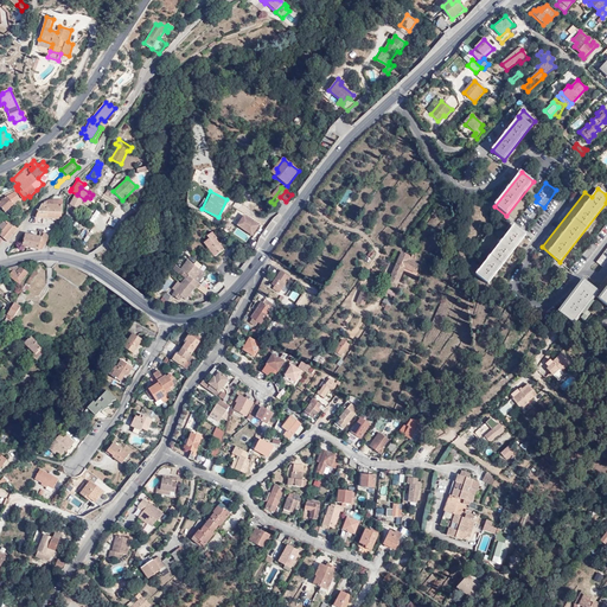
[(20,200),(16,193),(5,199),(0,204),(0,208),(7,215),(16,208),(14,205),(20,200)]
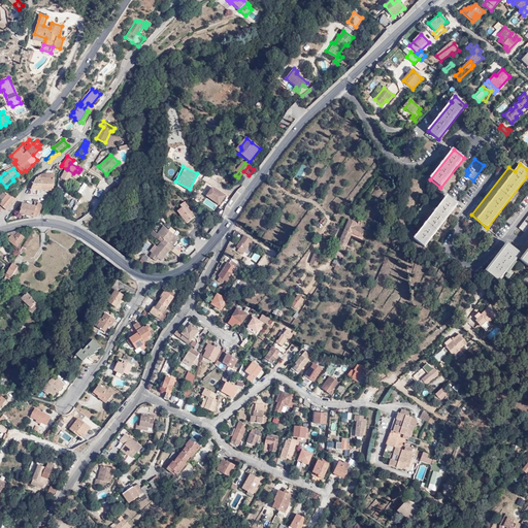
[(73,173),(67,169),(61,178),(67,183),(73,173)]
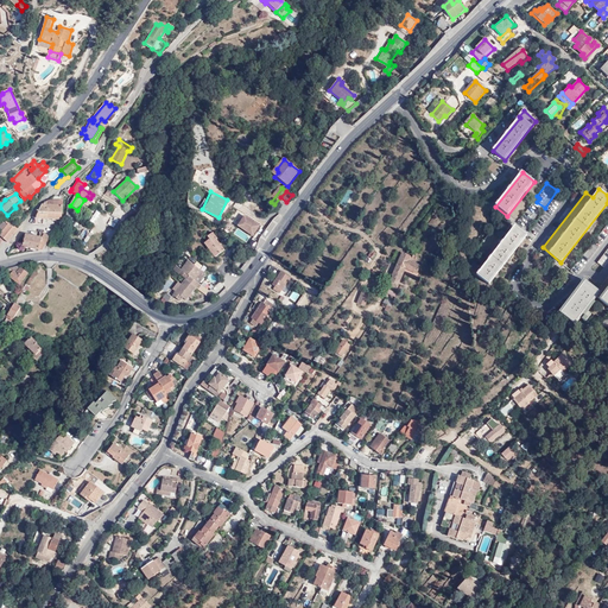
[(42,204),(58,206),(59,197),(52,196),(42,204)]
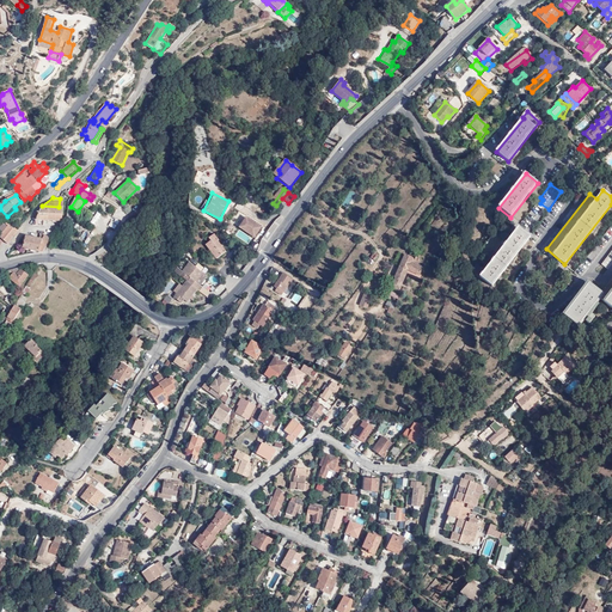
[(537,203),(521,221),(527,226),(543,208),(537,203)]
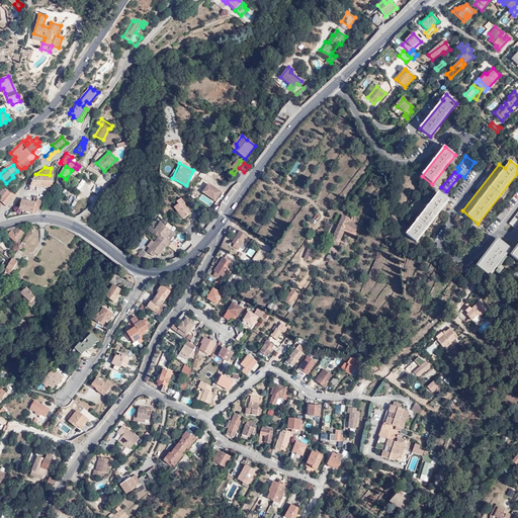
[(37,186),(52,188),(54,176),(50,175),(35,174),(26,191),(36,191),(37,186)]
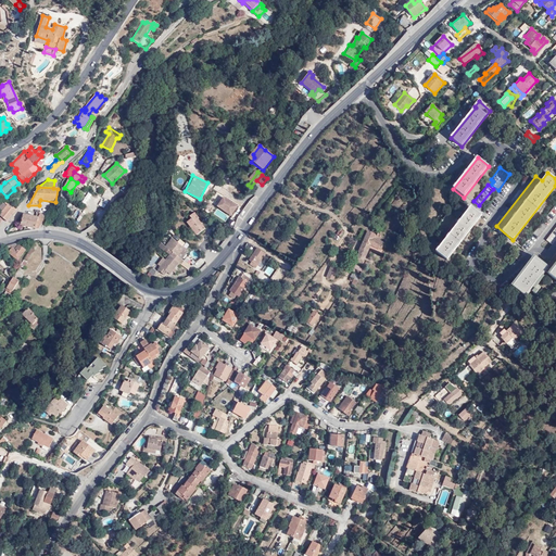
[(59,198),(57,202),(65,201),(67,198),(61,191),(59,198)]
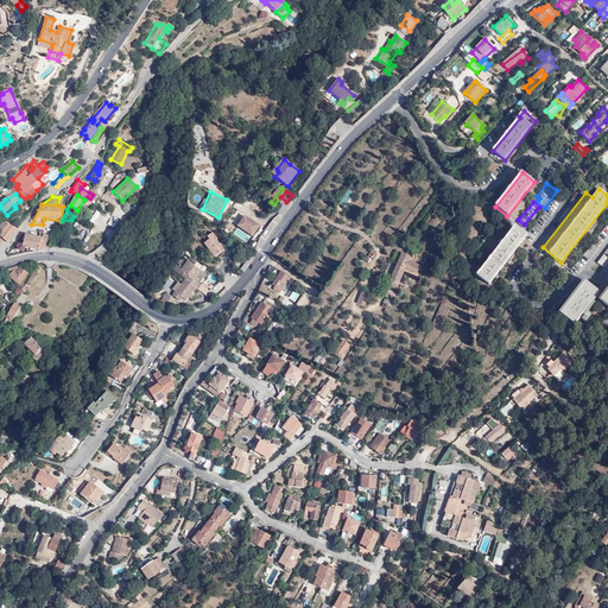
[(240,228),(253,236),(260,225),(242,213),(235,225),(229,221),(225,228),(235,235),(240,228)]
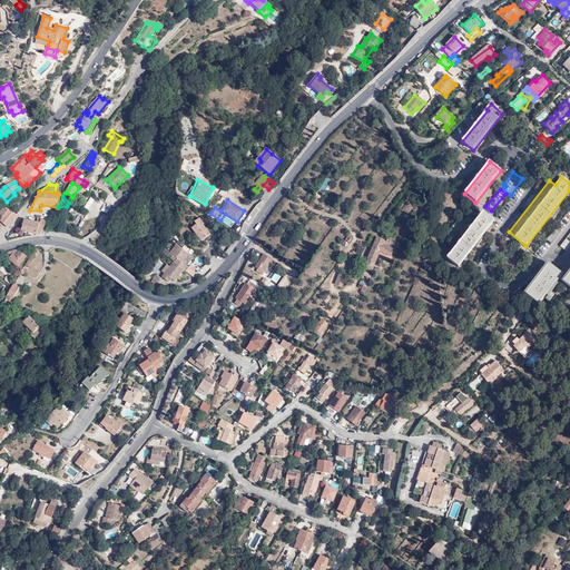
[(0,218),(0,222),(6,227),(10,222),(17,214),(9,207),(0,218)]
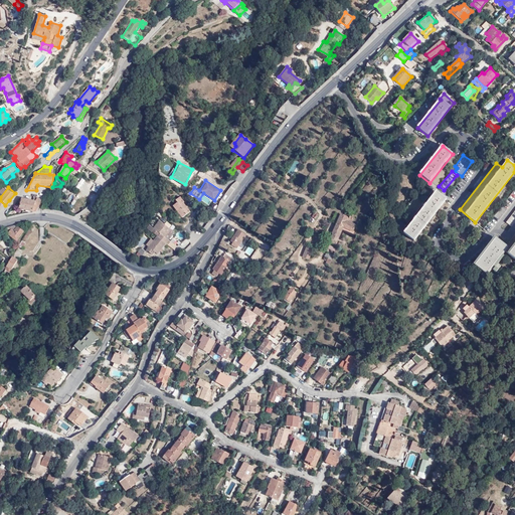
[(413,241),(447,200),(437,192),(403,233),(413,241)]
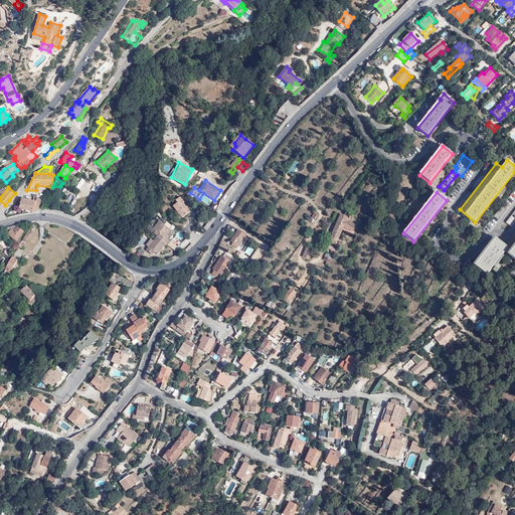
[(32,212),(34,211),(42,199),(33,197),(33,200),(20,198),(18,209),(32,212)]
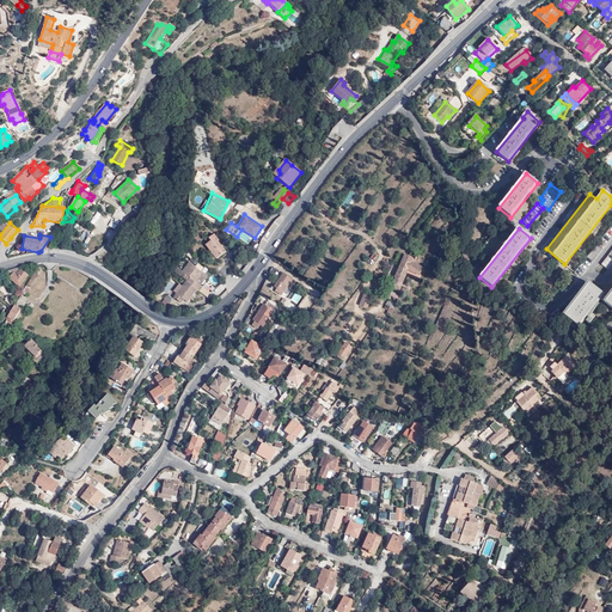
[(216,243),(219,240),(215,236),(210,238),(210,242),(206,244),(216,259),(225,254),(216,243)]
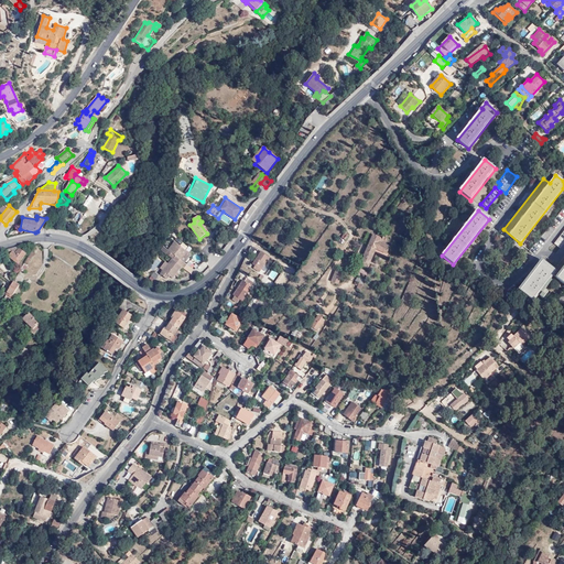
[(379,242),(380,239),(372,236),(360,261),(364,263),(361,266),(367,268),(376,250),(386,255),(390,248),(379,242)]
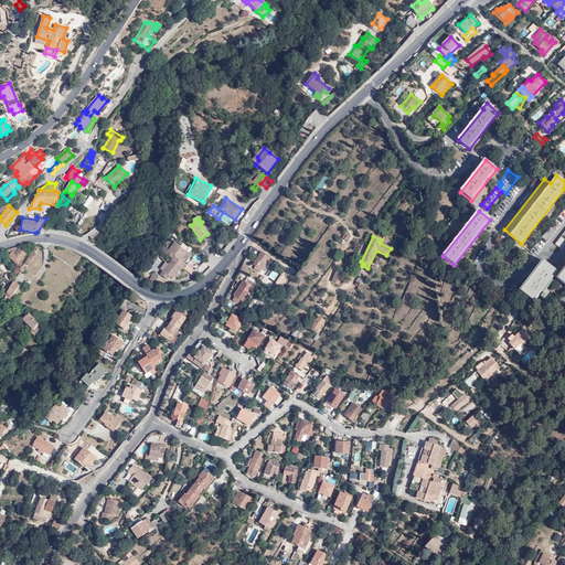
[(174,242),(168,251),(163,247),(161,251),(172,259),(182,267),(184,264),(183,263),(181,260),(187,254),(179,247),(180,246),(174,242)]
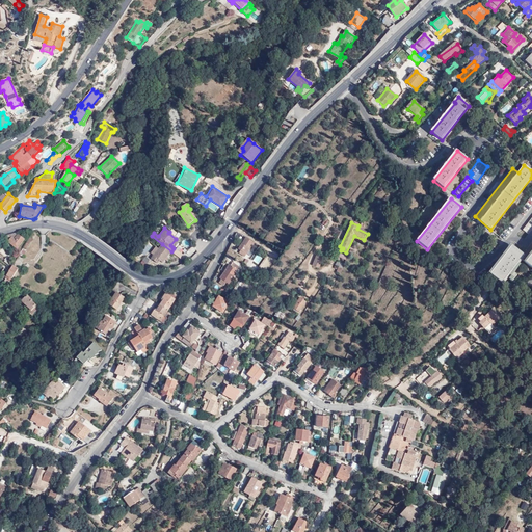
[(3,240),(7,243),(11,238),(14,240),(17,235),(16,234),(6,236),(3,240)]
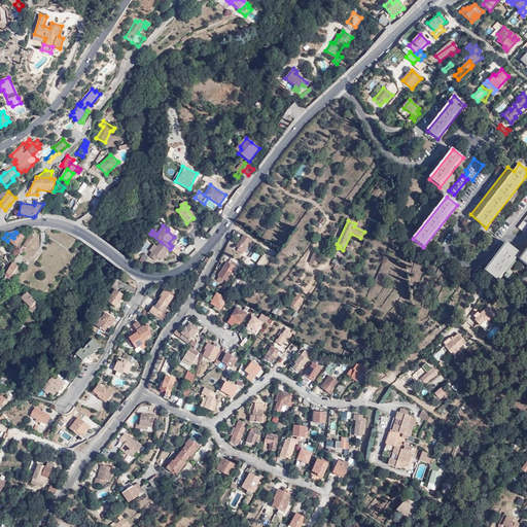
[(16,248),(24,238),(16,233),(13,238),(11,236),(7,241),(16,248)]
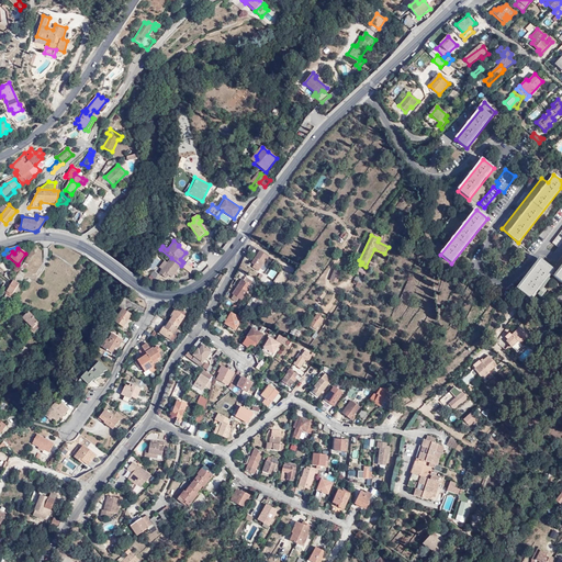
[(33,253),(31,250),(20,269),(24,271),(27,266),(26,265),(33,253)]
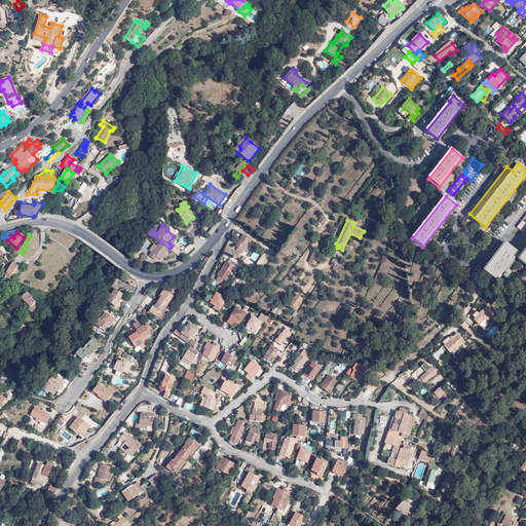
[(251,239),(243,234),(234,248),(237,249),(236,252),(241,255),(251,239)]
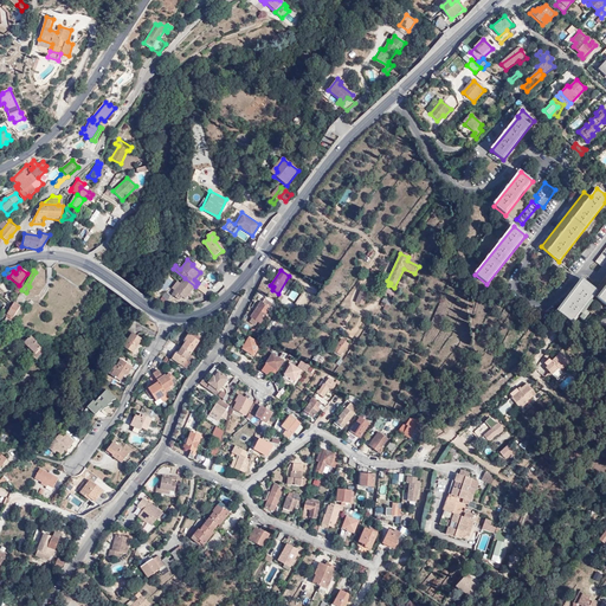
[(188,296),(191,292),(195,287),(185,278),(180,283),(178,281),(172,289),(174,290),(172,295),(179,300),(181,296),(185,300),(188,296)]
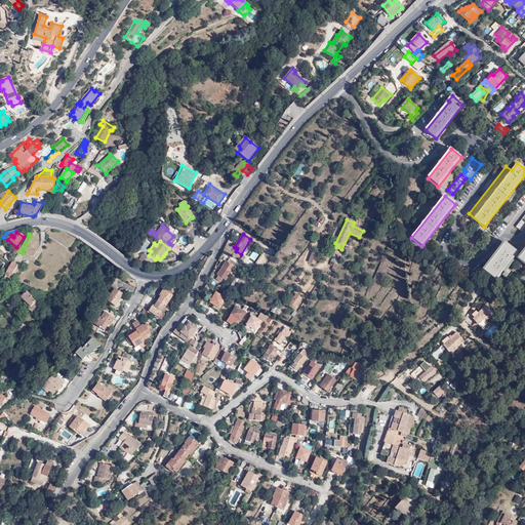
[(483,271),(485,273),(496,281),(500,275),(506,279),(510,272),(506,269),(514,257),(518,253),(505,243),(483,271)]
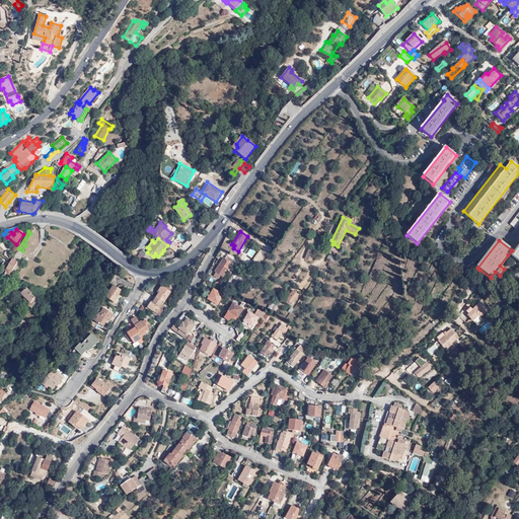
[(2,242),(0,244),(0,245),(7,251),(10,248),(2,242)]
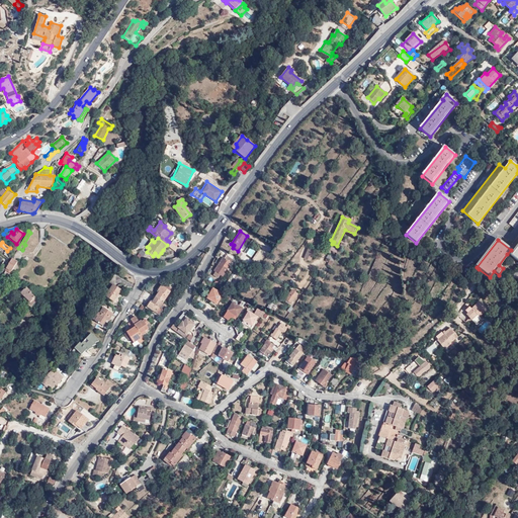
[(136,256),(141,259),(146,252),(141,249),(136,256)]
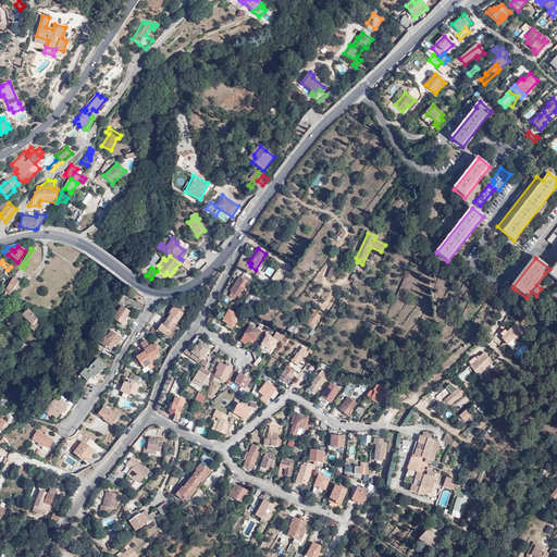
[(331,268),(326,277),(334,281),(338,271),(335,270),(331,268)]
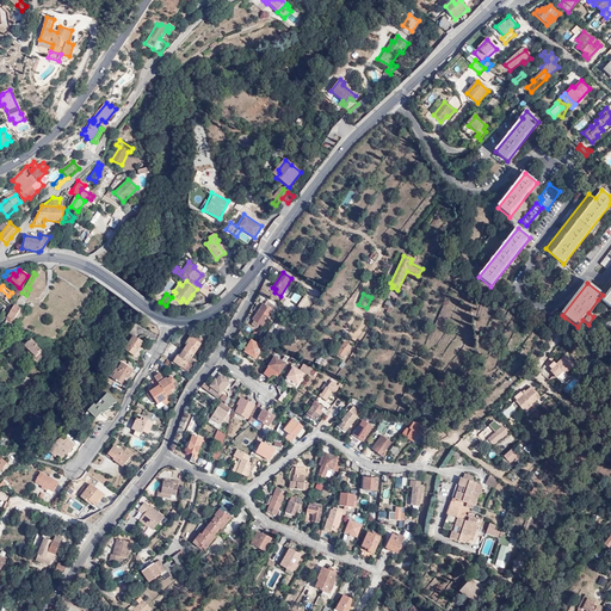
[(276,307),(266,302),(264,306),(263,304),(253,321),(254,321),(251,325),(257,328),(259,325),(263,327),(276,307)]
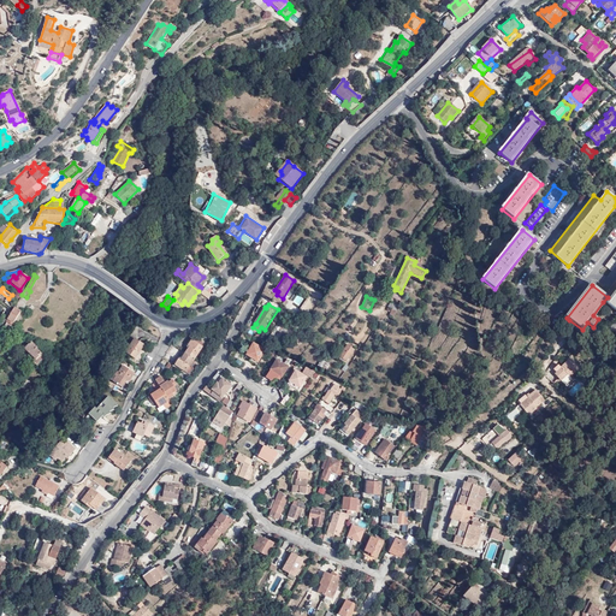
[(392,318),(397,308),(391,304),(388,312),(390,314),(390,317),(392,318)]
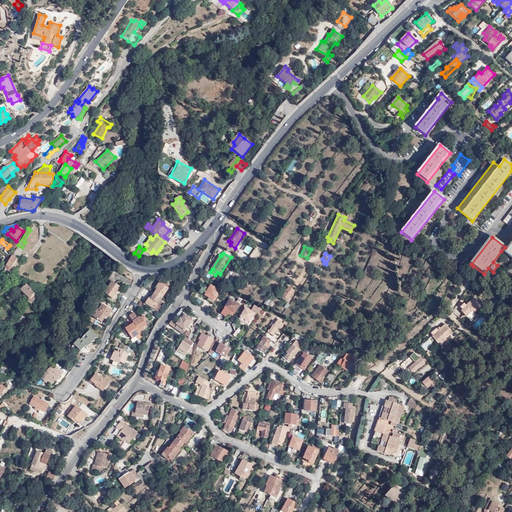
[(12,255),(3,270),(9,274),(13,268),(15,270),(19,263),(16,261),(17,258),(12,255)]
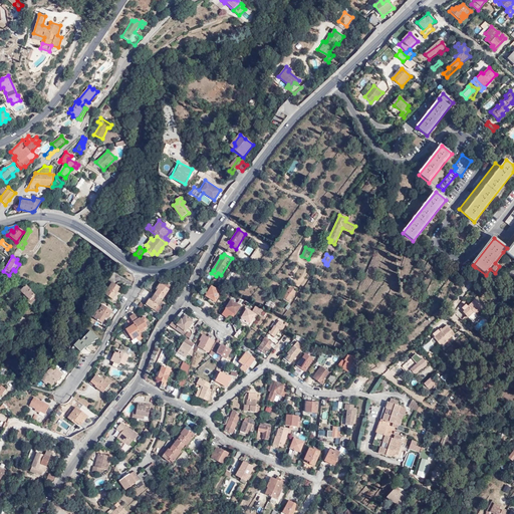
[(23,284),(11,276),(8,281),(19,289),(23,284)]
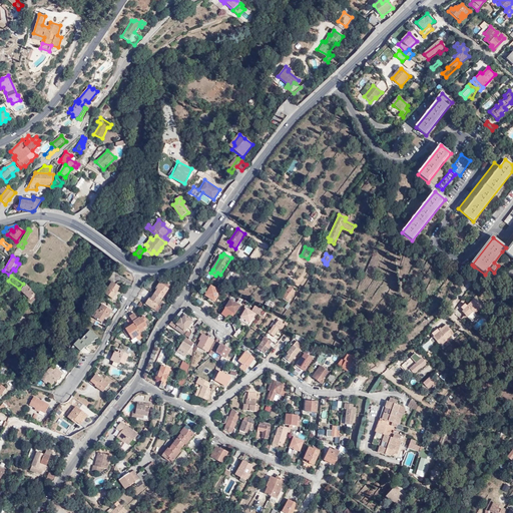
[(216,285),(221,279),(218,277),(213,283),(216,285)]
